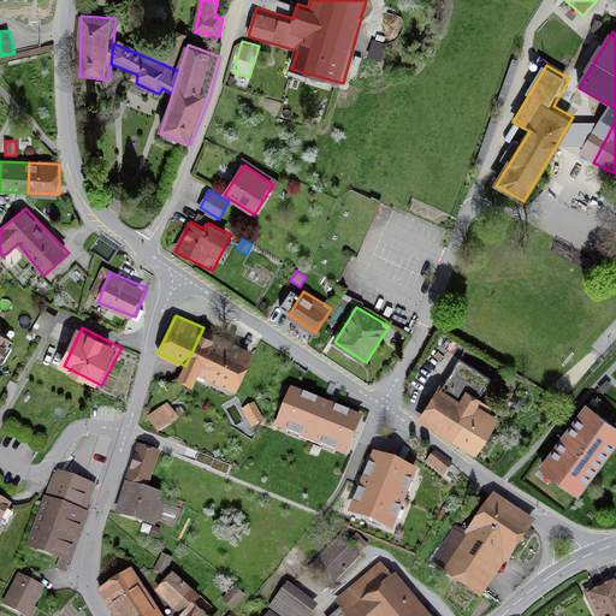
[(203,327),(185,366),(179,379),(196,386),(201,374),(236,391),(254,351),(203,327)]
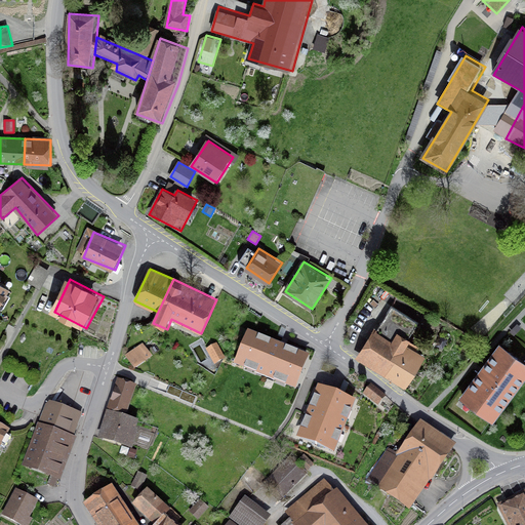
[(0,310),(12,287),(0,280),(0,310)]
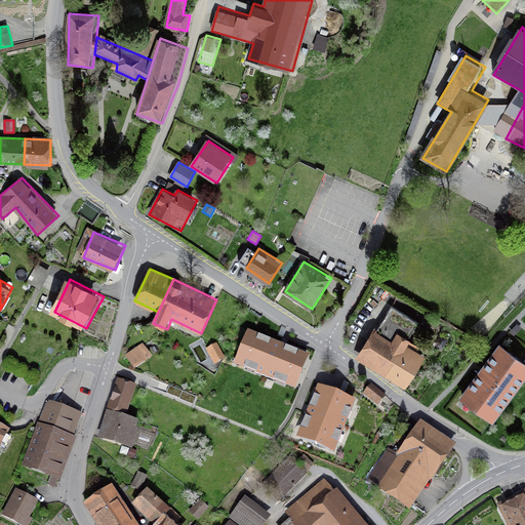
[(395,339),(376,328),(358,357),(407,388),(427,357),(409,346),(413,339),(400,331),(395,339)]
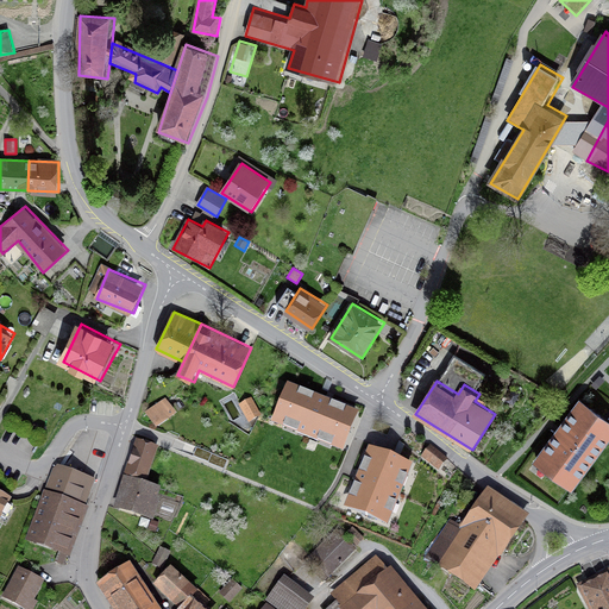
[(288,382),(271,421),(343,450),(358,410),(288,382)]
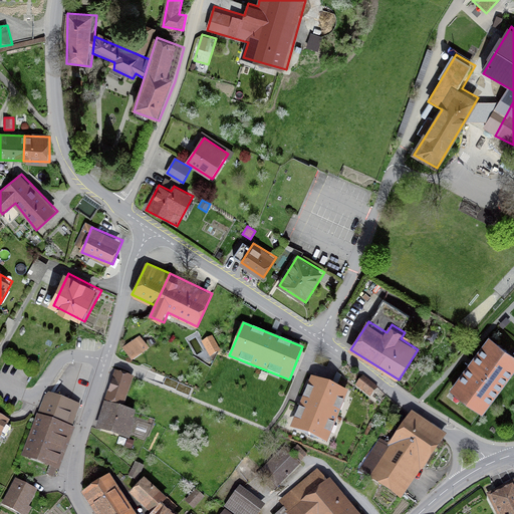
[(142,334),(123,347),(134,361),(153,349),(142,334)]
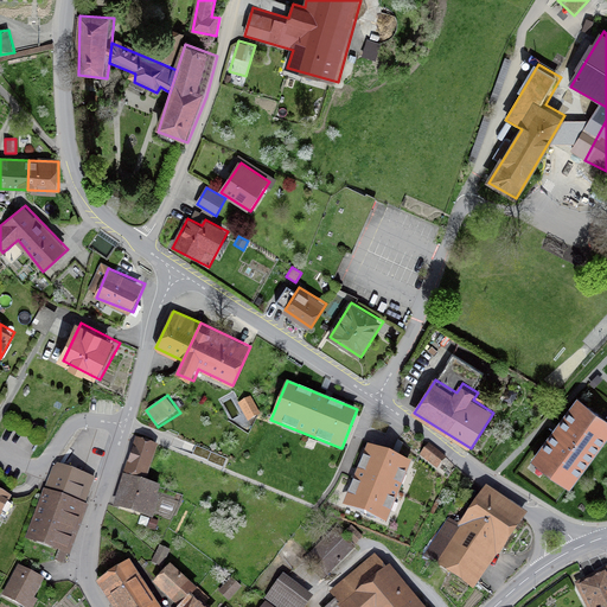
[(606,443),(606,411),(580,395),(534,461),(576,489),(606,443)]
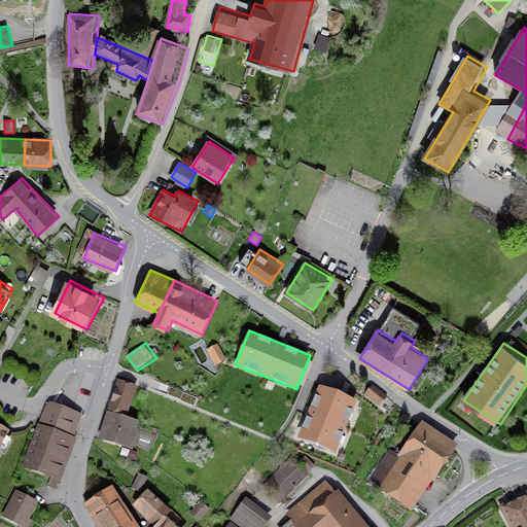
[(218,344),(208,350),(216,363),(226,358),(218,344)]
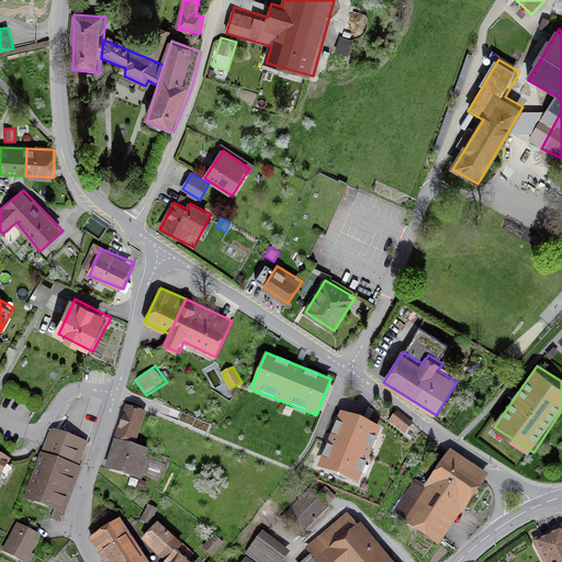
[(116,439),(138,446),(148,411),(126,404),(116,439)]
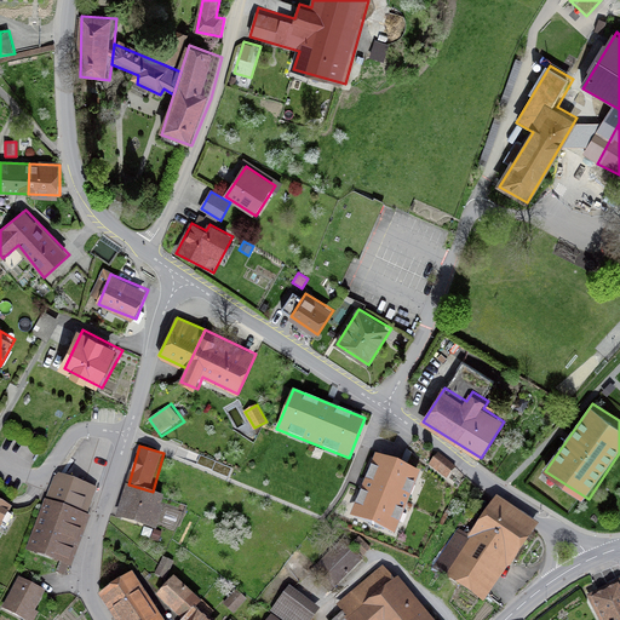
[(420,470),(375,452),(350,515),(395,533),(420,470)]
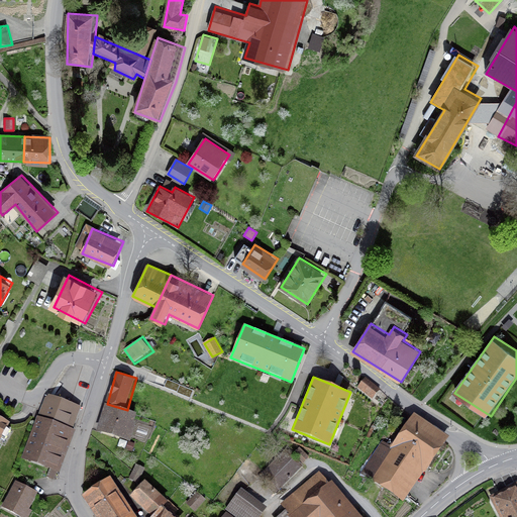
[(367,378),(358,387),(373,399),(381,390),(367,378)]
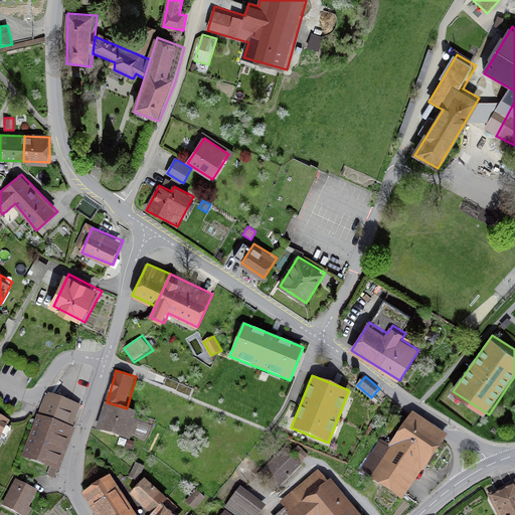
[(65,399),(47,392),(23,460),(59,473),(84,406),(65,399)]
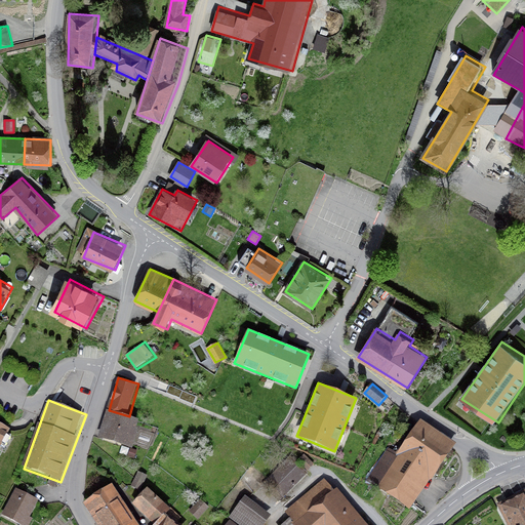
[(144,420),(129,416),(109,410),(101,437),(135,448),(144,420)]
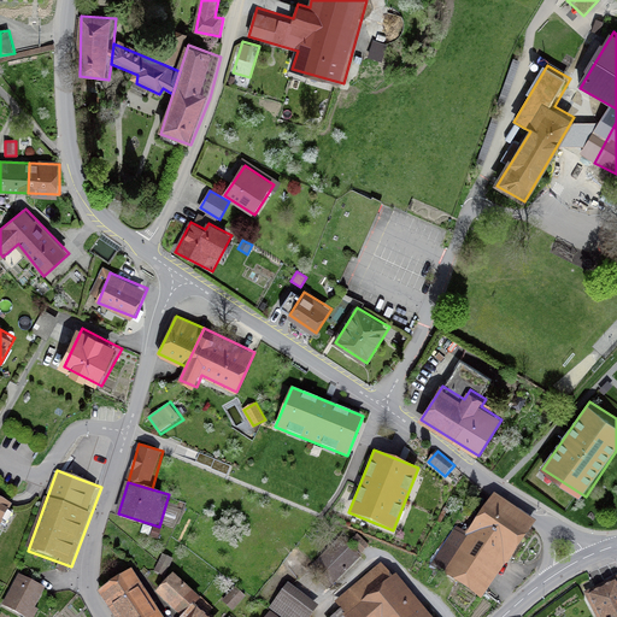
[(540,523),(498,495),(446,573),(485,598),(511,558),(515,560),(540,523)]
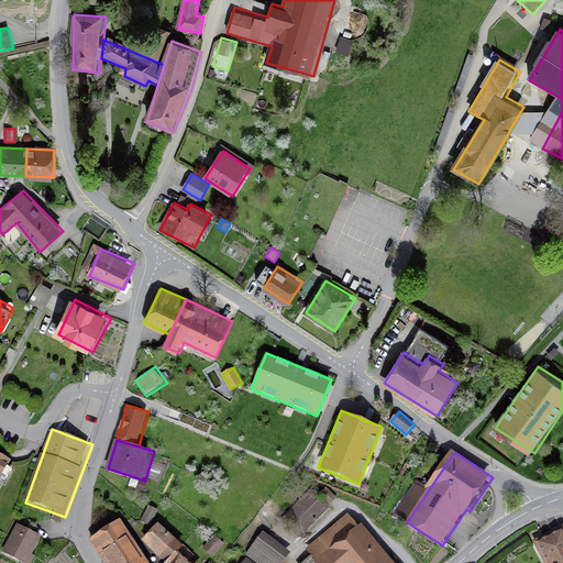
[(0,490),(15,465),(0,455),(0,490)]
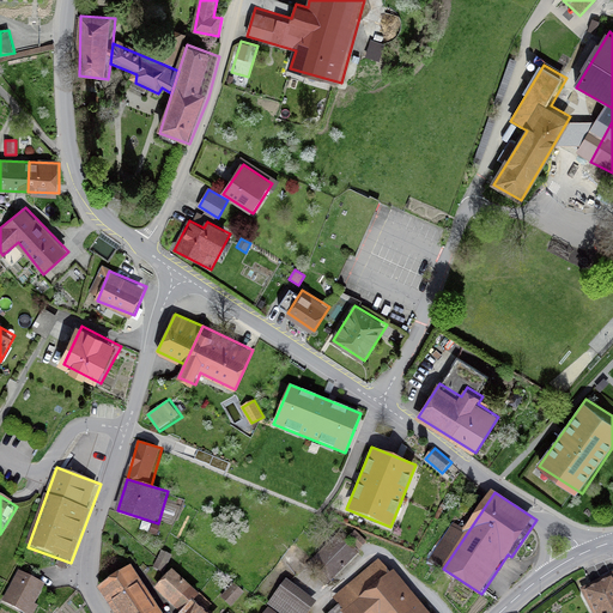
[(357,530),(350,538),(360,548),(366,542),(357,530)]
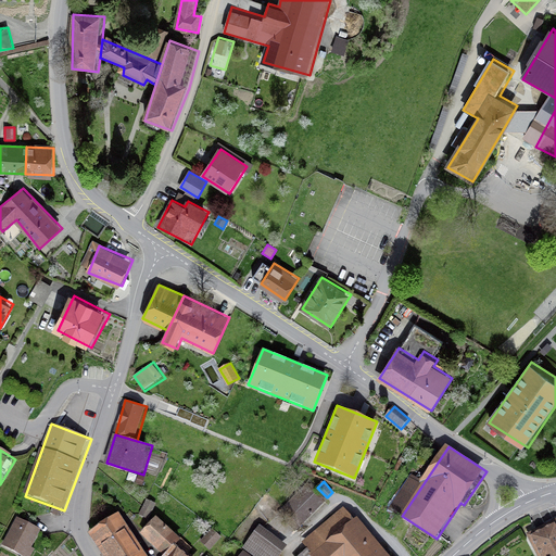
[(327,501),(310,483),(279,513),(298,530),(327,501)]
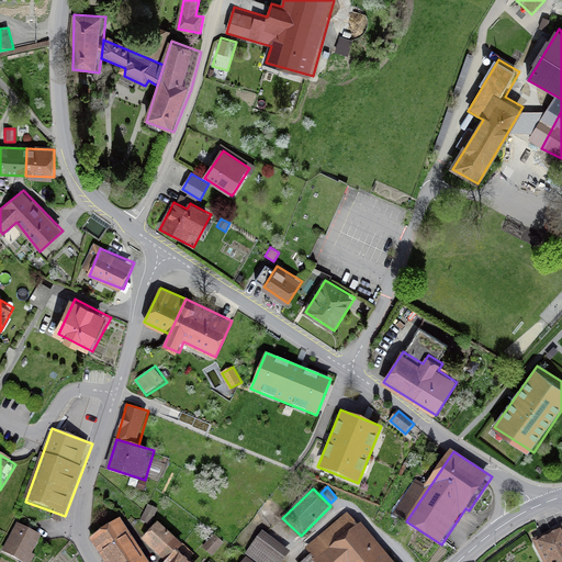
[(158,508),(148,505),(142,520),(150,525),(158,508)]
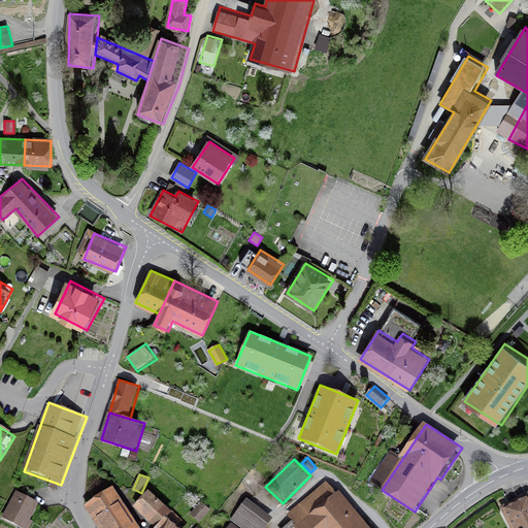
[(369,527),(332,480),(286,516),(295,527),(369,527)]
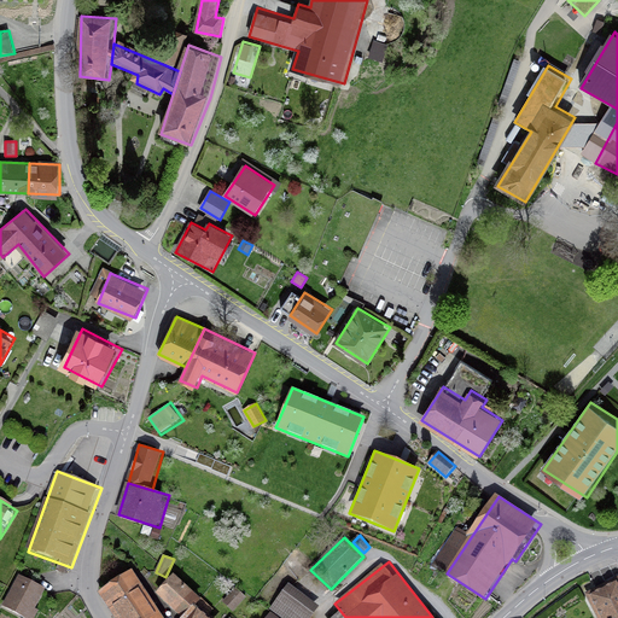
[(164,617),(134,571),(101,592),(117,617),(164,617)]
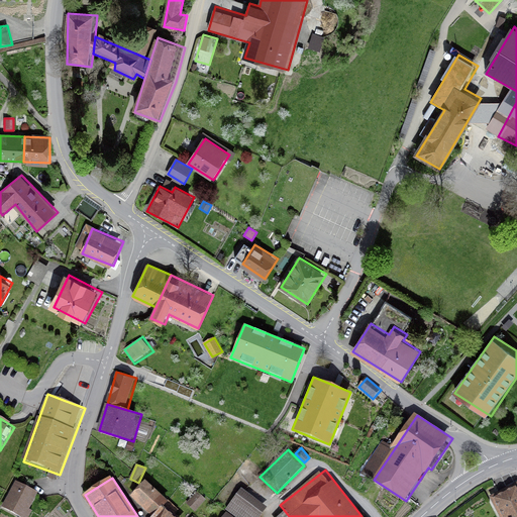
[(151,516),(167,502),(144,480),(129,495),(151,516)]
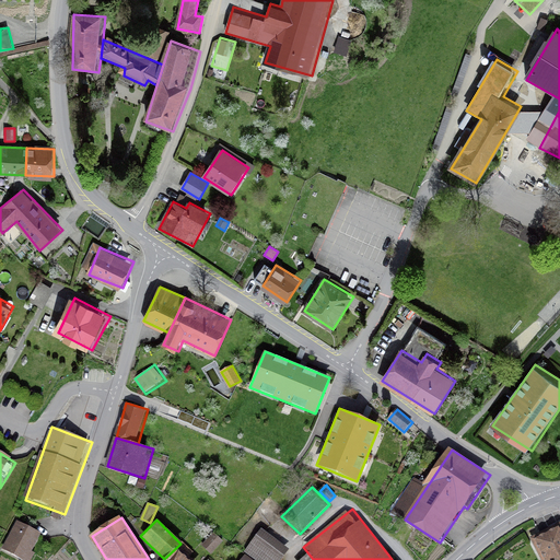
[(28,559),(43,535),(18,521),(1,551),(16,559),(28,559)]
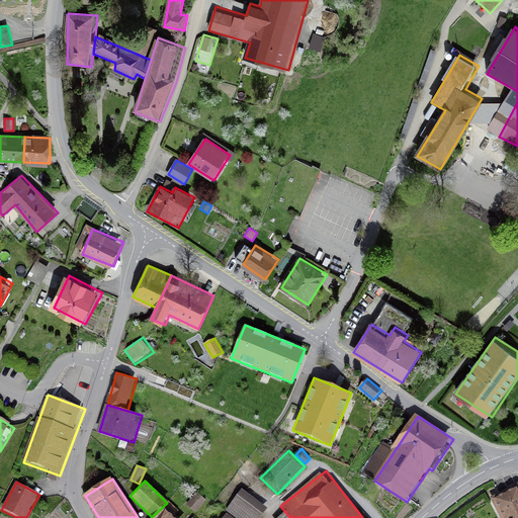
[(517,517),(517,487),(494,499),(503,517),(517,517)]
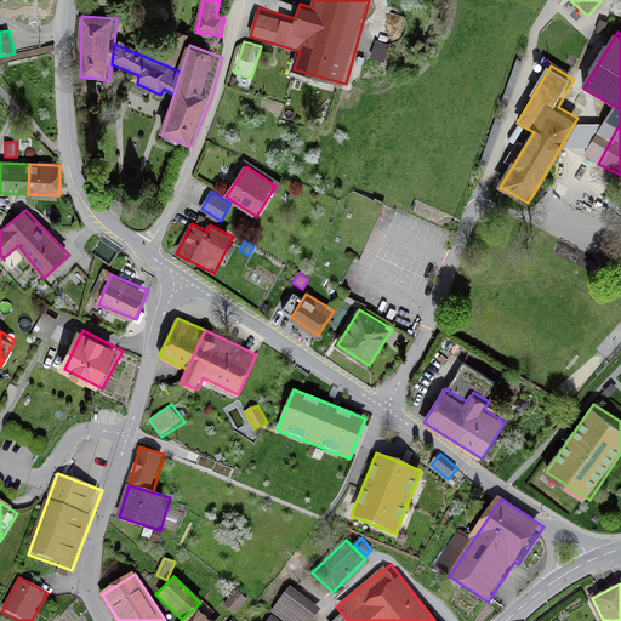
[(313,620),(322,611),(292,588),(273,614),(283,620),(313,620)]
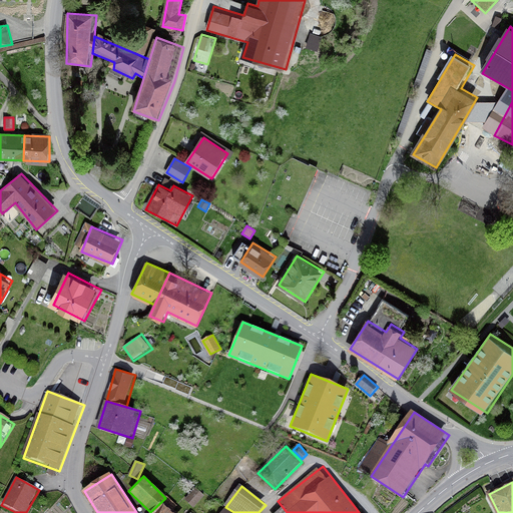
[(185,499),(194,507),(204,497),(196,489),(185,499)]
